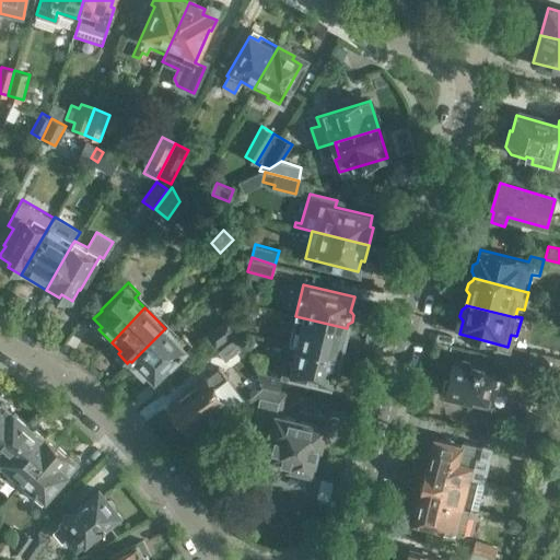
[(230,342),(219,351),(242,334),(237,328),(246,322),(236,311),(206,335),(214,347),(226,338),(230,342)]
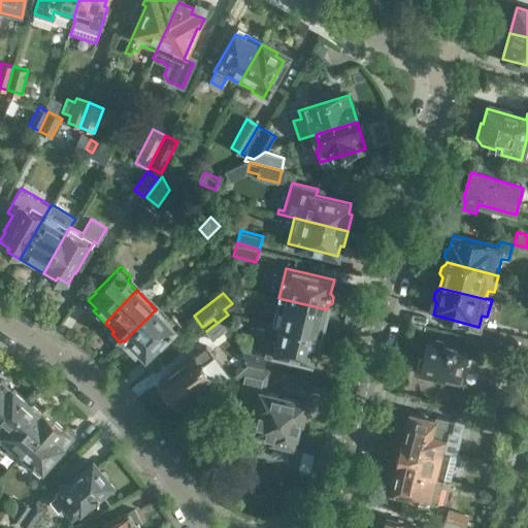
[(327,309),(278,298),(271,324),(320,336),(327,309)]
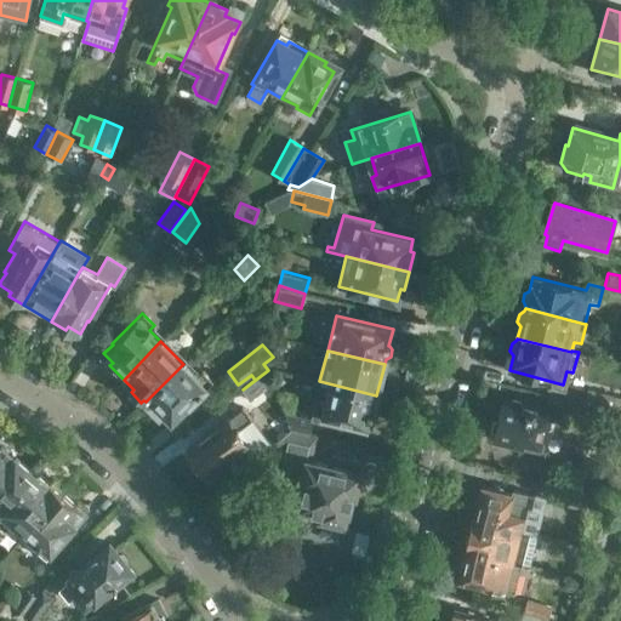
[(183,364),(146,402),(159,416),(164,411),(172,420),(189,403),(212,381),(201,370),(195,376),(183,364)]
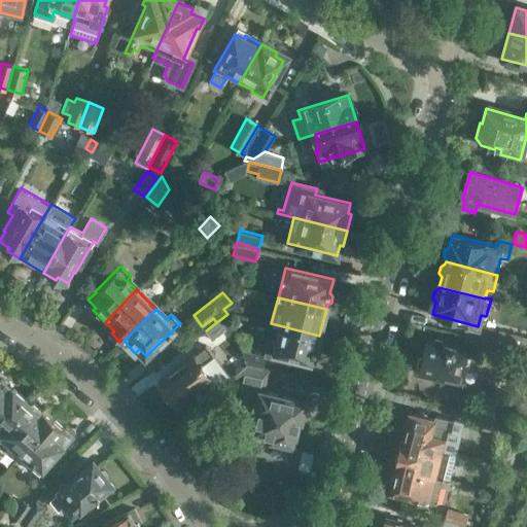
[(227,314),(206,330),(212,340),(234,322),(227,314)]
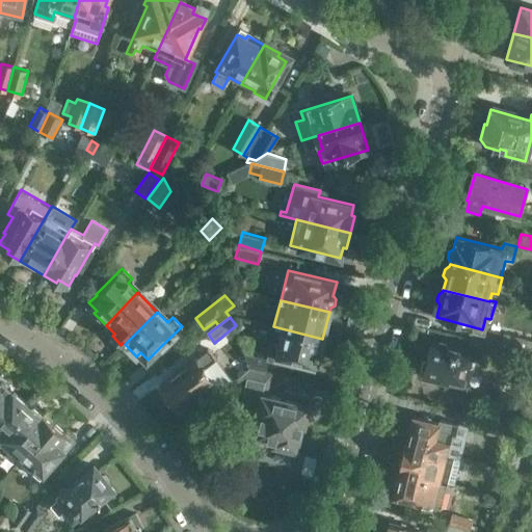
[(270,343),(266,358),(275,361),(286,363),(287,360),(316,367),(319,352),(320,352),(323,350),(325,344),(323,340),(322,340),(322,339),(273,326),(270,343)]
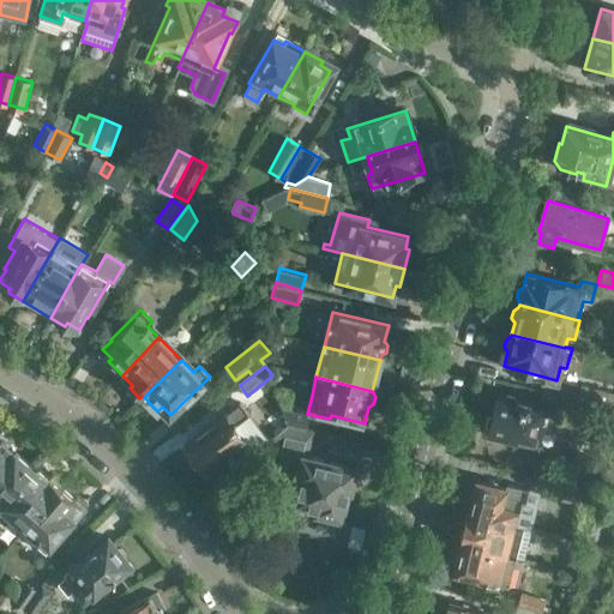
[(487,415),(485,426),(489,429),(488,433),(536,444),(539,435),(545,437),(549,419),(557,421),(560,408),(545,405),(545,407),(497,396),(493,413),(487,415)]
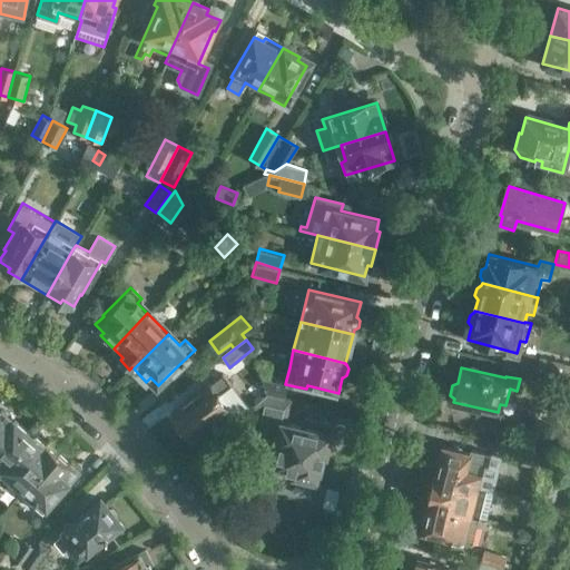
[(172,412),(189,435),(226,408),(216,395),(229,385),(222,374),(172,412)]
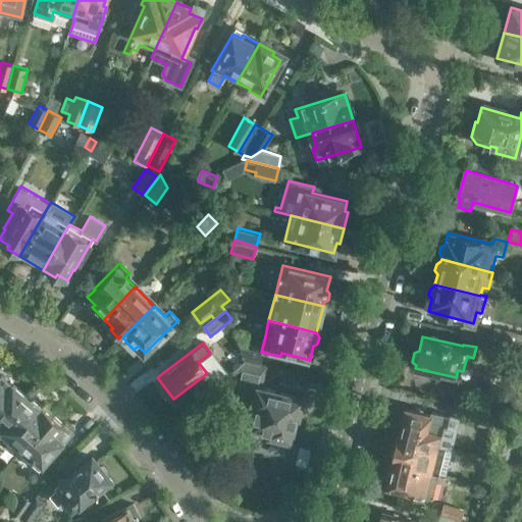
[(244,362),(267,368),(267,366),(261,365),(264,353),(241,348),(245,361),(244,362)]
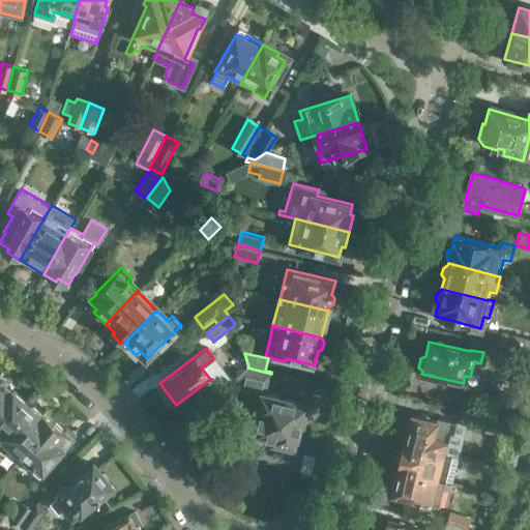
[(247,367),(233,381),(262,388),(261,391),(256,412),(259,413),(258,416),(255,415),(251,417),(249,422),(252,428),(255,430),(254,434),(271,438),(271,442),(275,443),(274,445),(277,448),(286,450),(290,448),(290,446),(294,447),(300,422),(303,423),(308,404),(306,403),(308,394),(282,387),(280,395),(266,392),(271,374),(247,367)]
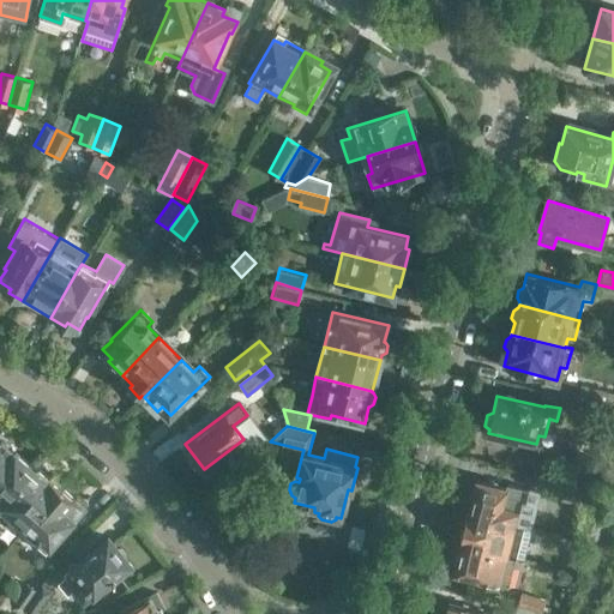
[(0,445),(0,498),(5,503),(35,469),(16,452),(14,455),(2,443),(0,445)]
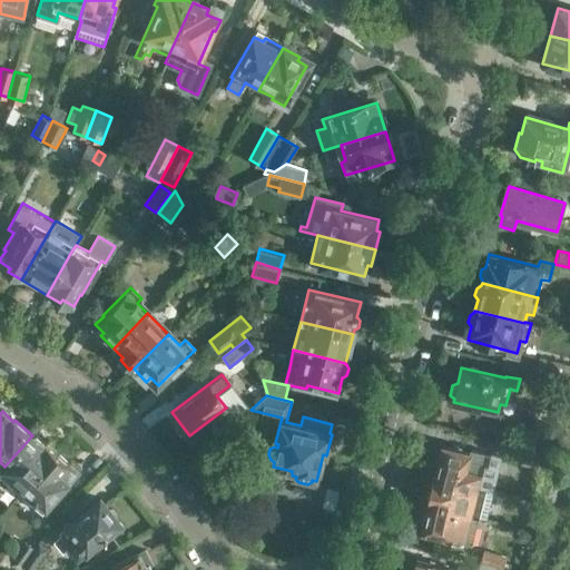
[(32,435),(5,467),(2,469),(15,480),(11,484),(20,492),(25,489),(56,452),(37,436),(32,435)]
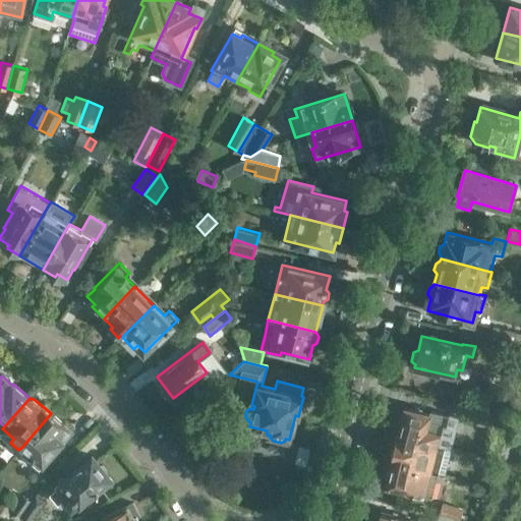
[(399,427),(396,438),(437,448),(451,451),(460,417),(450,414),(430,409),(429,413),(405,407),(404,411),(400,411),(398,419),(401,422),(400,427),(399,427)]
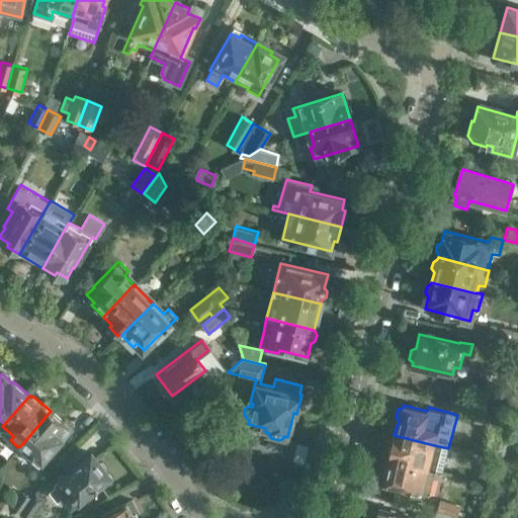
[(51,411),(22,444),(32,452),(29,456),(38,465),(62,438),(61,437),(69,427),(51,411)]
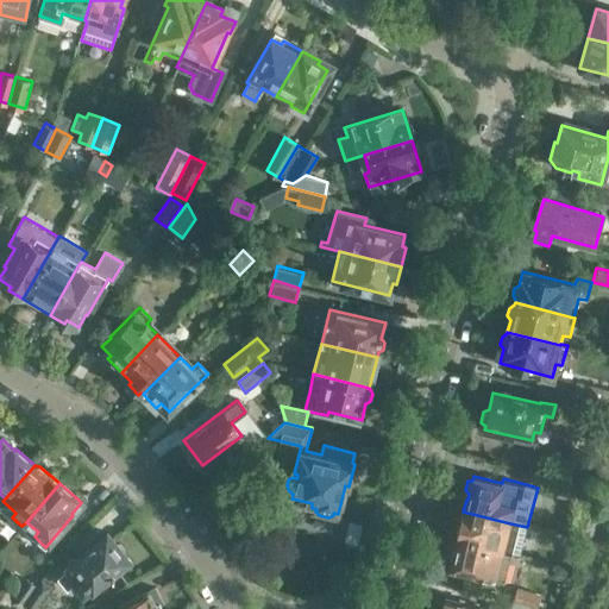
[(457,525),(454,532),(457,537),(457,539),(510,552),(521,554),(527,527),(510,523),(463,512),(460,522),(457,525)]
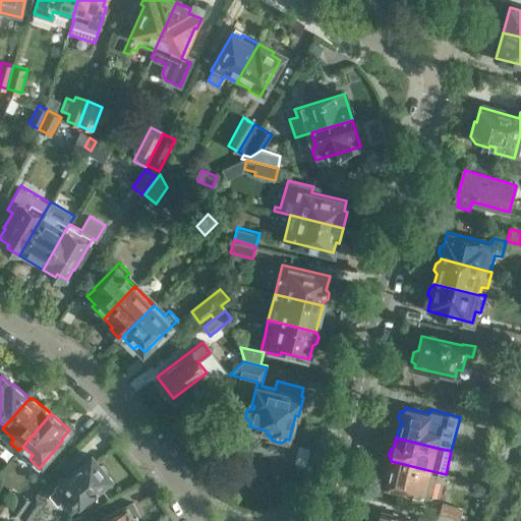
[(92,457),(56,485),(57,487),(50,493),(58,503),(63,499),(72,509),(78,505),(80,507),(112,481),(92,457)]
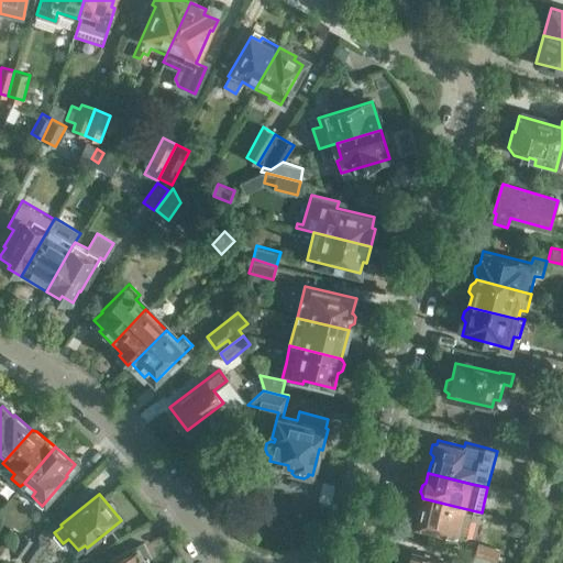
[(417,509),(415,518),(418,521),(417,525),(466,537),(472,510),(422,498),(420,504),(422,505),(421,509),(417,509)]
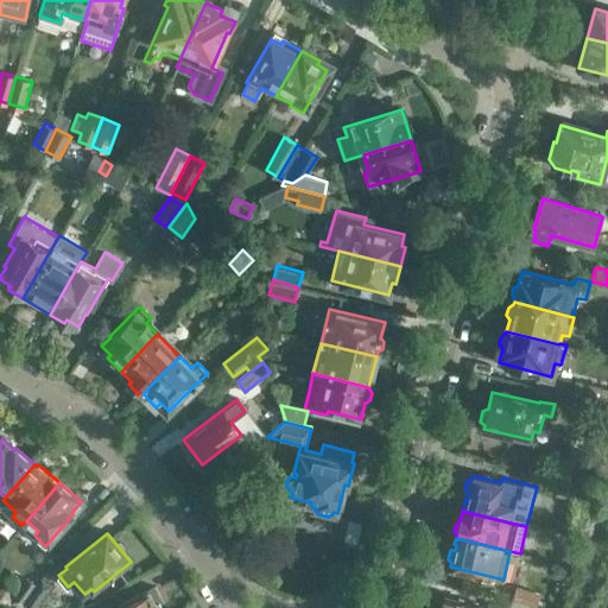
[(27,577),(16,594),(26,601),(38,584),(27,577)]
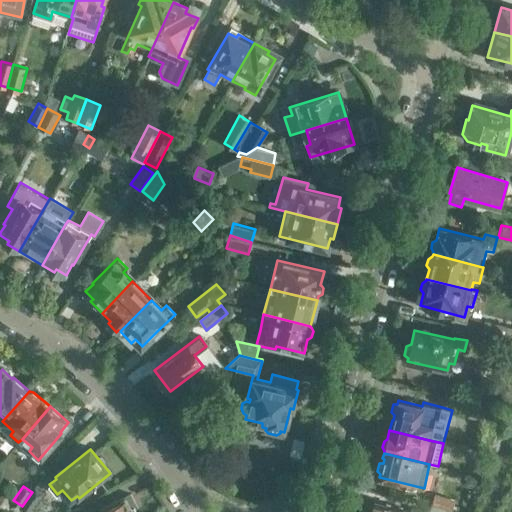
[(32,492),(22,506),(29,511),(43,492),(36,486),(32,492)]
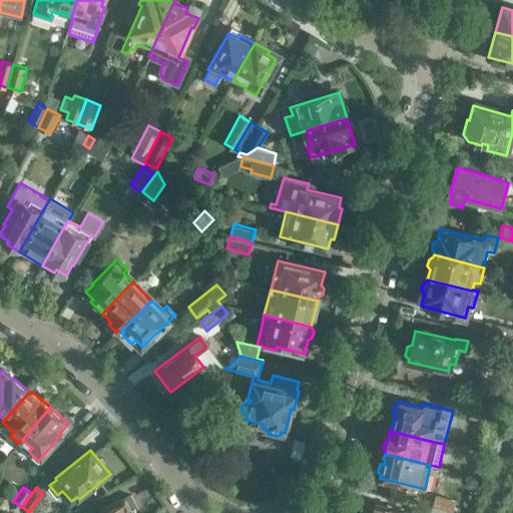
[(445,511),(445,512),(449,512),(452,512),(457,500),(436,494),(433,507),(445,511)]
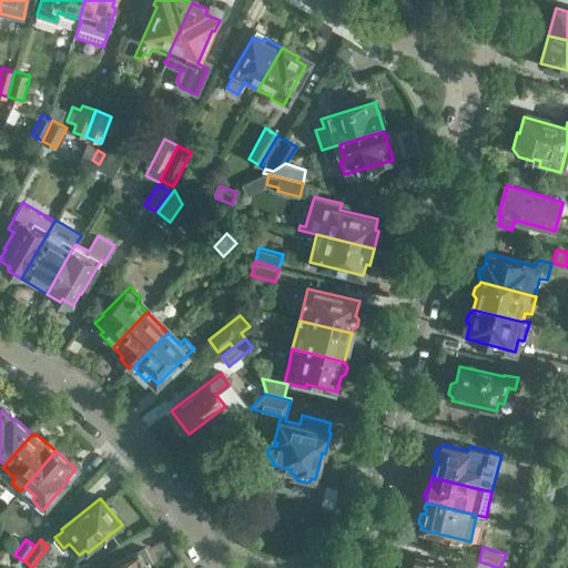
[(113,567),(151,567),(149,563),(151,561),(144,548),(128,557),(129,558),(114,566),(115,567),(113,567)]
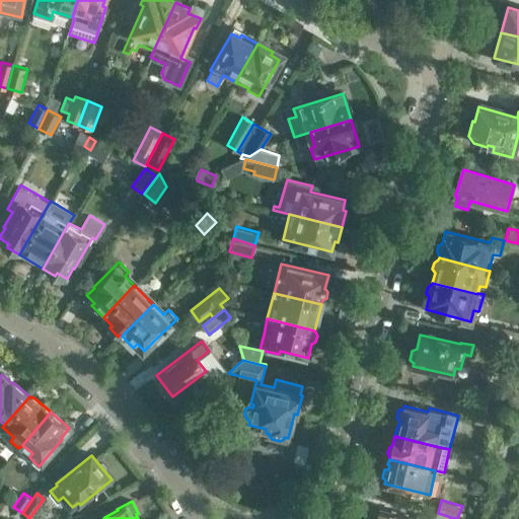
[(0,502),(0,516),(9,515),(8,502),(0,502)]
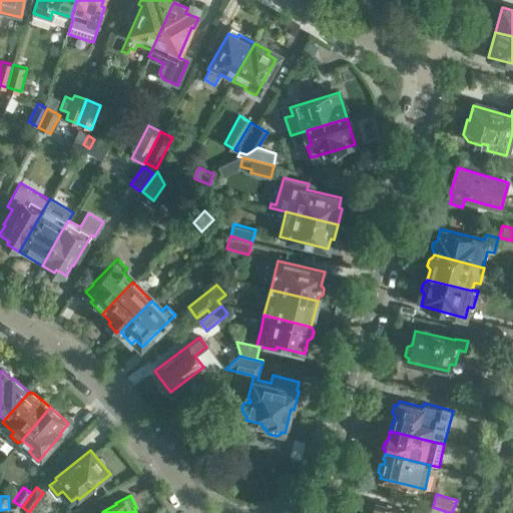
[(407,512),(375,503),(371,512),(407,512)]
